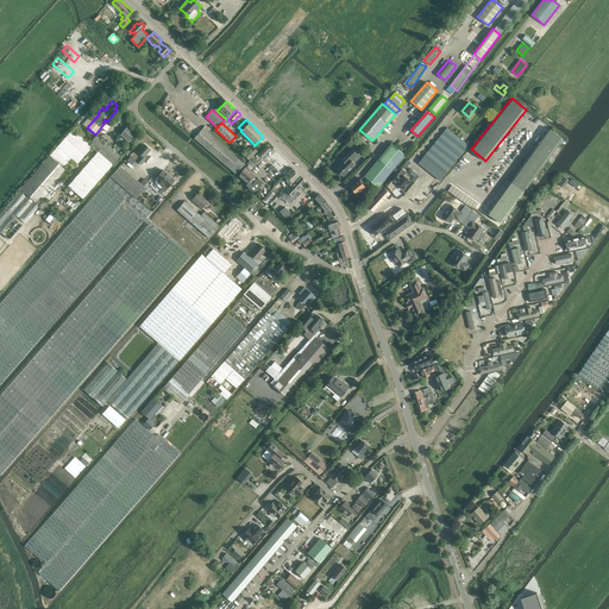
[(245,164),(211,135),(212,132),(205,126),(194,138),(232,170),(236,174),(237,173),(238,173),(245,164)]
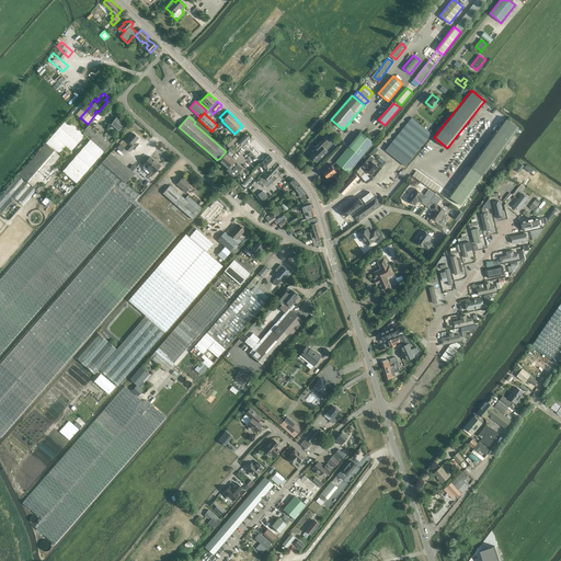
[(405,167),(432,134),(412,117),(386,150),(405,167)]
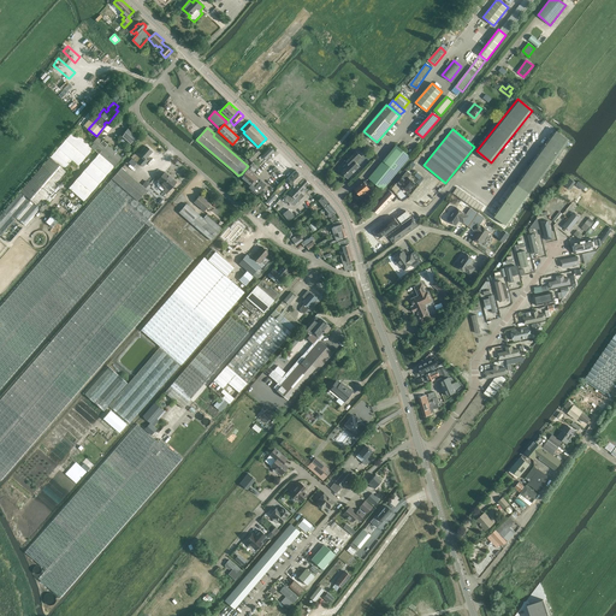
[(136,137),(126,130),(120,137),(130,144),(136,137)]
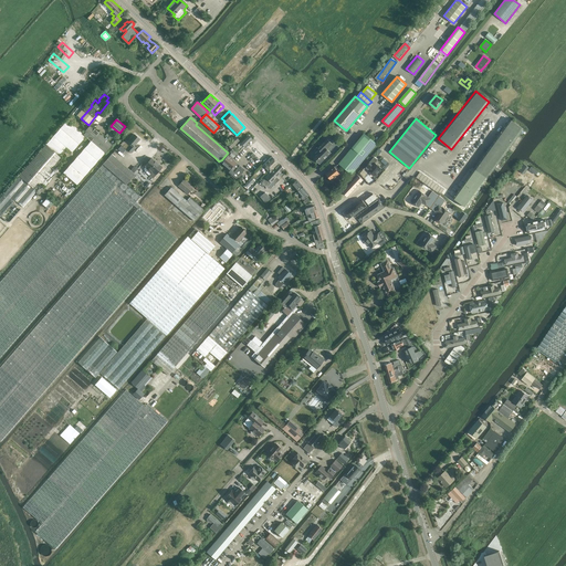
[(488,178),(523,129),(510,119),(474,168),(488,178)]
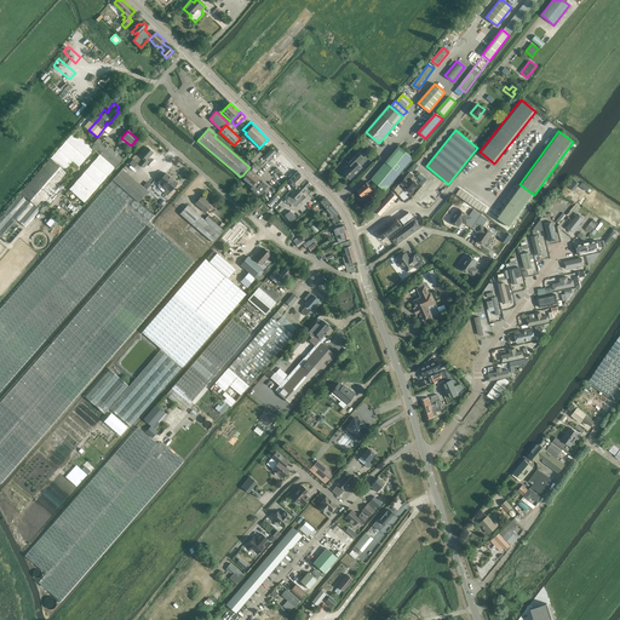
[(45,204),(64,181),(61,177),(65,171),(72,176),(95,149),(91,147),(74,132),(21,193),(0,217),(0,236),(10,246),(41,211),(42,212),(47,206),(45,204)]
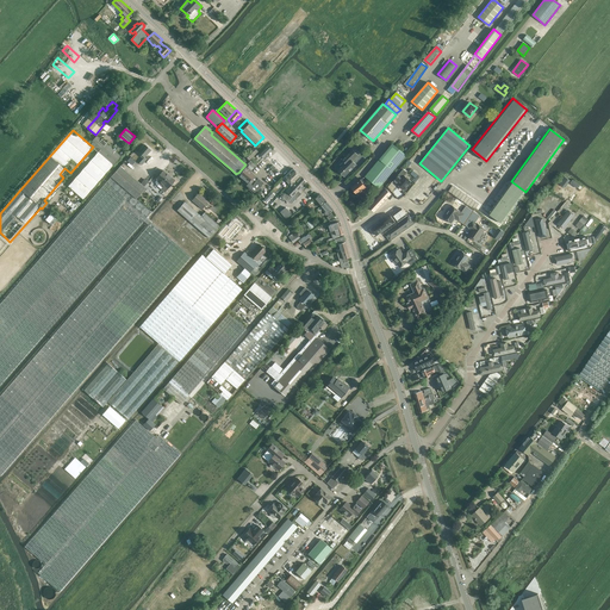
[(120,156),(109,145),(97,136),(89,144),(93,147),(94,149),(98,151),(113,165),(120,156)]
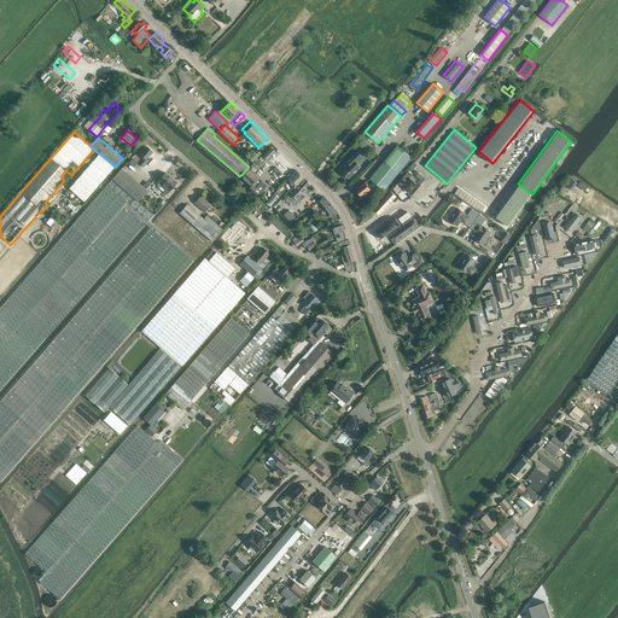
[(146,159),(153,152),(146,146),(140,155),(144,157),(143,158),(145,161),(141,165),(144,168),(149,162),(146,159)]
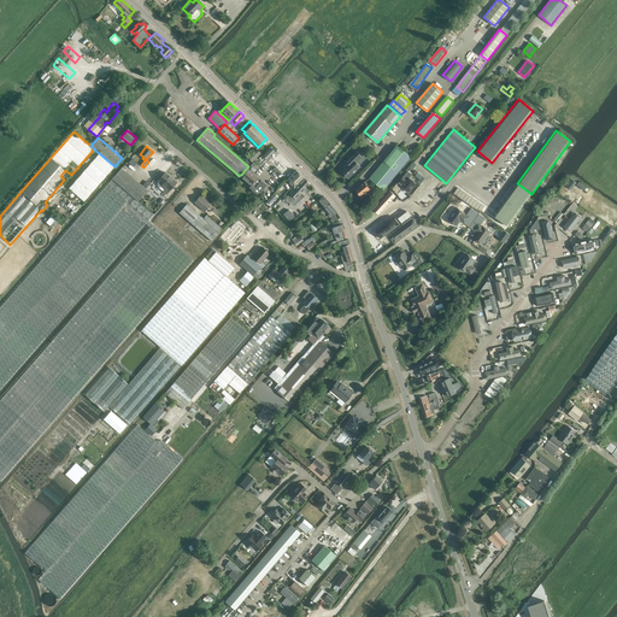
[(362,157),(370,150),(364,146),(363,146),(357,152),(362,157)]
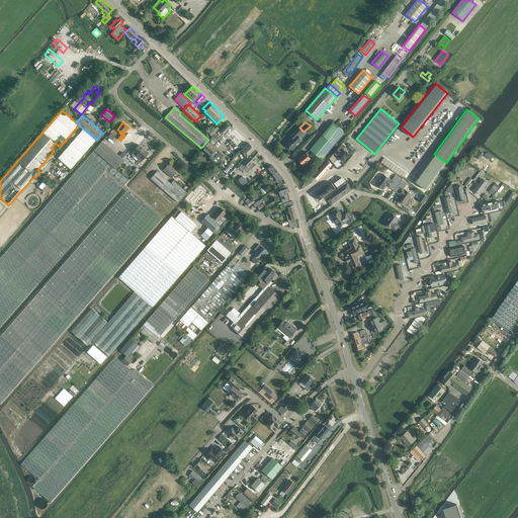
[(322,160),(345,132),(333,122),(311,150),(322,160)]
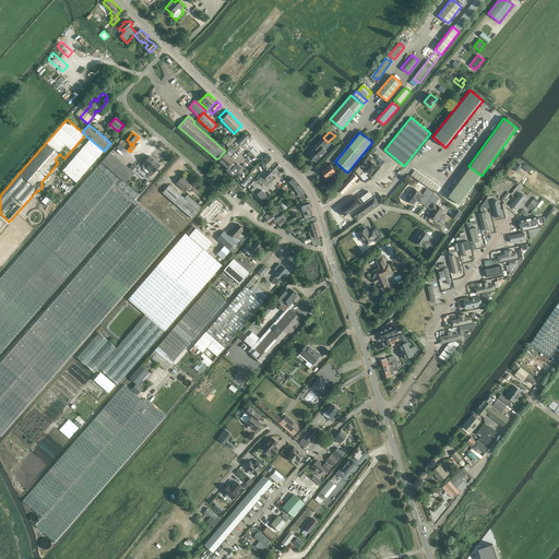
[(241,145),(249,138),(245,133),(235,144),(236,144),(237,145),(239,143),(241,145)]
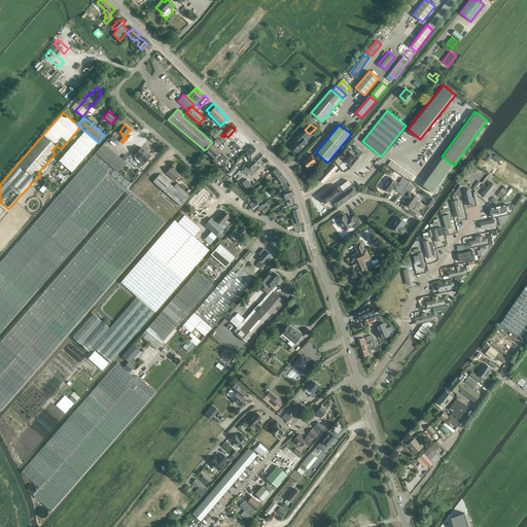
[(215,139),(223,131),(219,127),(211,135),(215,139)]
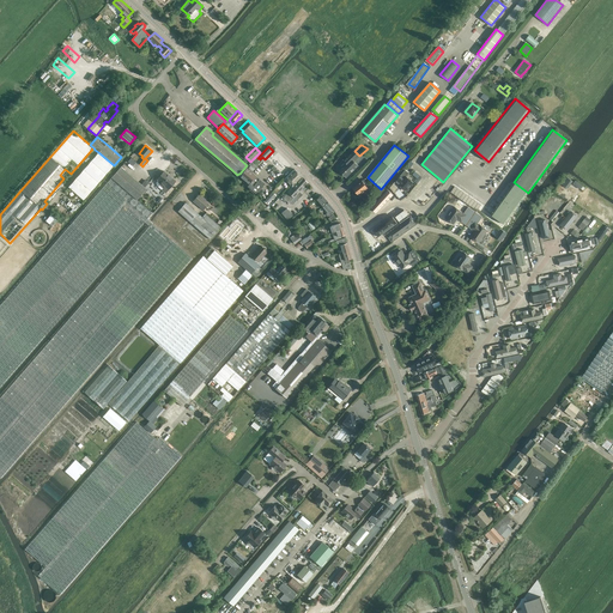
[(358,165),(354,162),(359,156),(354,151),(344,161),(347,163),(340,170),(346,177),(358,165)]
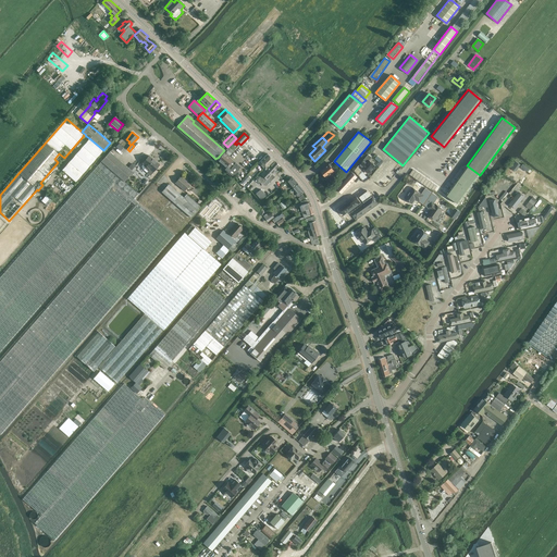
[(75,182),(103,150),(89,138),(62,170),(75,182)]
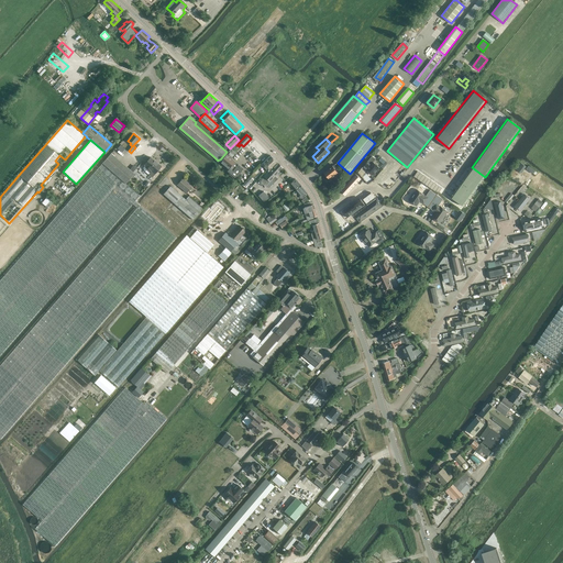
[(134,174),(111,153),(102,163),(125,184),(134,174)]
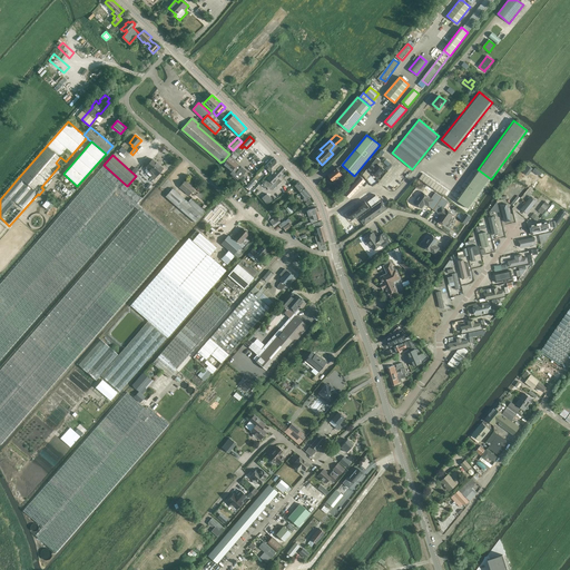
[(238,164),(229,157),(223,164),(232,172),(238,164)]
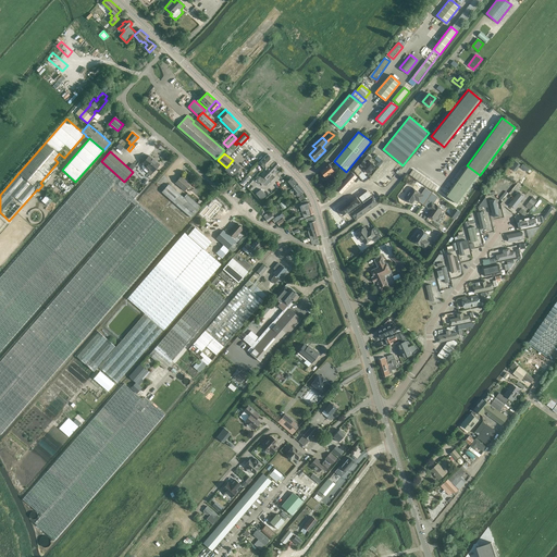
[(265,170),(270,165),(274,161),(268,153),(258,163),(264,169),(265,170)]
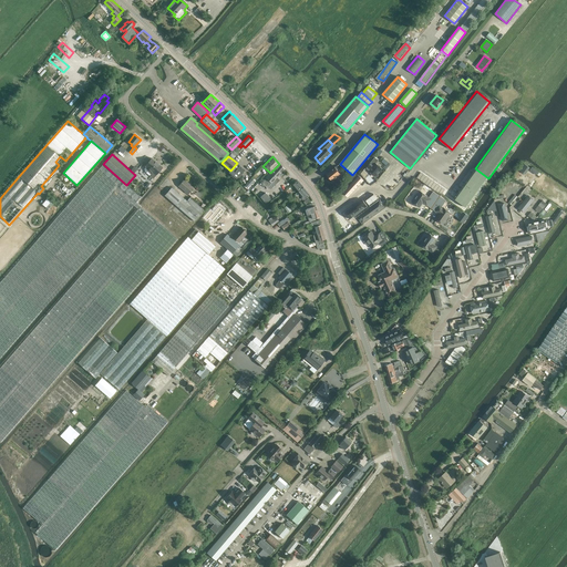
[(375,157),(367,168),(370,171),(369,172),(375,176),(380,172),(382,168),(375,164),(379,161),(375,157)]
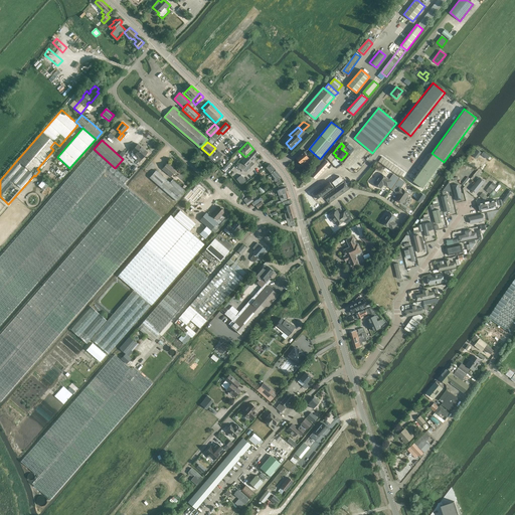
[(139,162),(147,152),(138,144),(136,146),(133,144),(129,149),(138,156),(136,159),(139,162)]
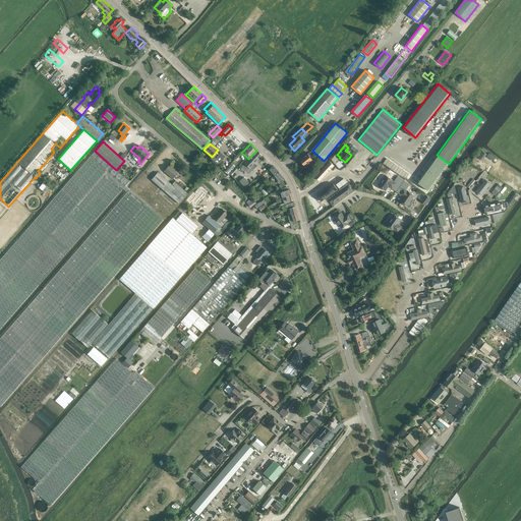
[(218,166),(225,156),(218,150),(212,157),(210,159),(213,161),(212,162),(218,166)]
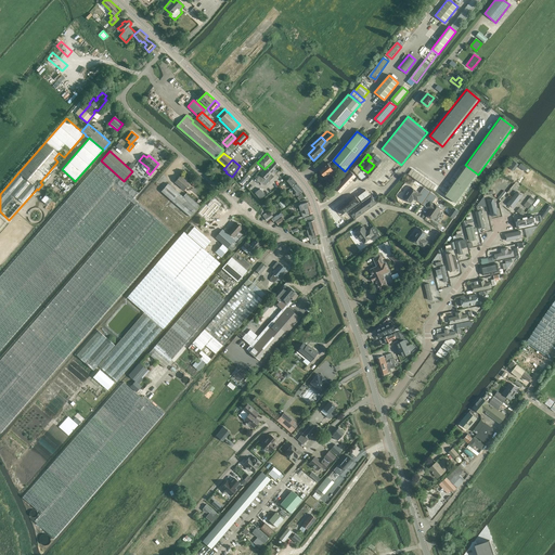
[(0,350),(138,193),(124,181),(101,160),(0,275),(0,350)]
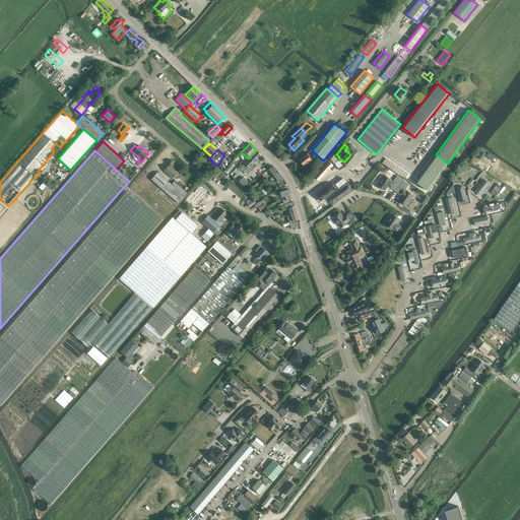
[(259,157),(261,155),(256,150),(252,154),(257,159),(258,160),(260,158),(259,157)]
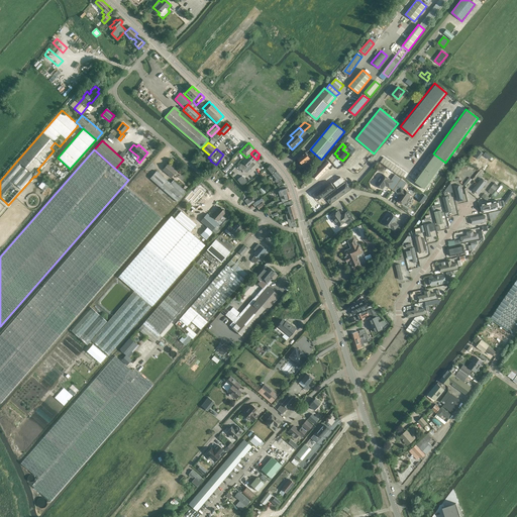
[(478,159),(483,152),(478,149),(474,156),(478,159)]
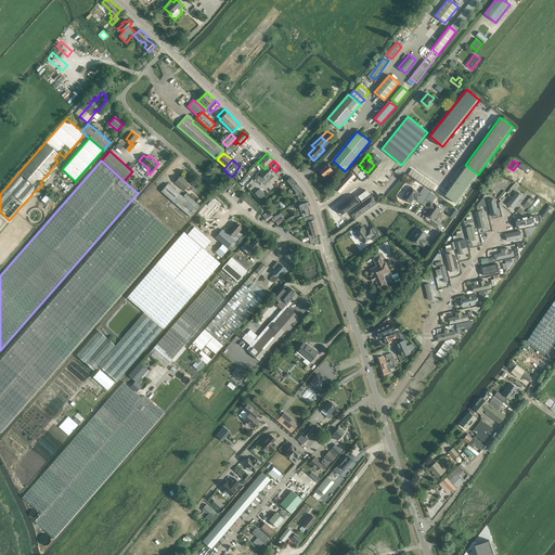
[(333,170),(331,167),(332,166),(330,163),(320,170),(323,173),(323,175),(323,176),(324,176),(325,177),(333,170)]
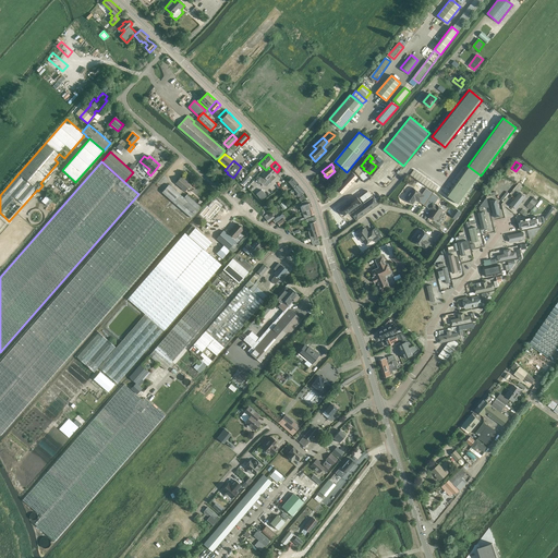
[(531,173),(533,170),(524,164),(522,167),(531,173)]
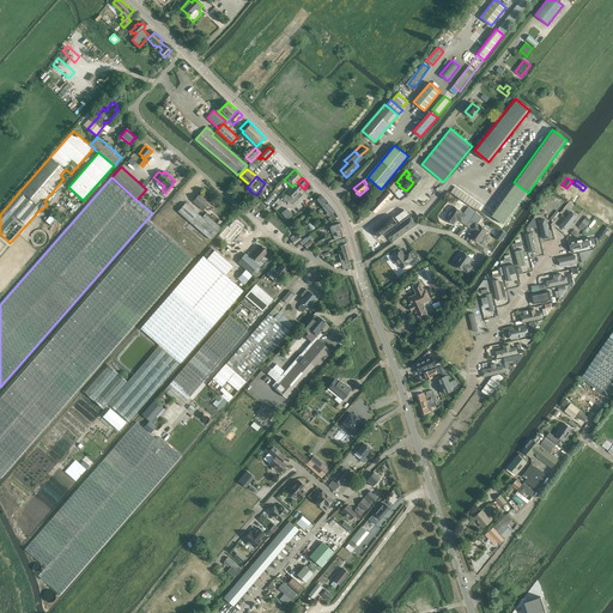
[(303,195),(299,192),(303,188),(297,182),(292,187),(291,186),(280,196),(289,204),(296,195),(299,198),(303,195)]
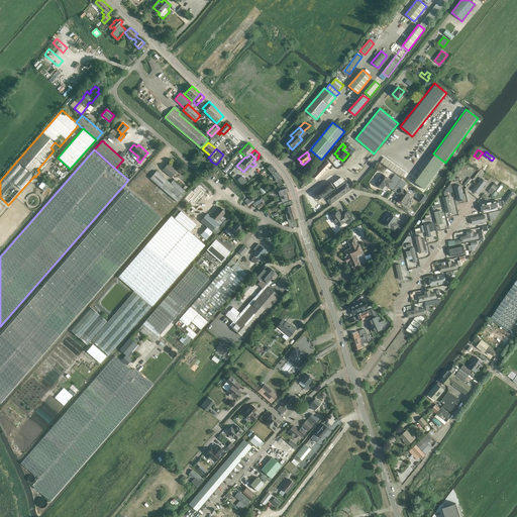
[(445,163),(433,153),(430,159),(442,168),(445,163)]
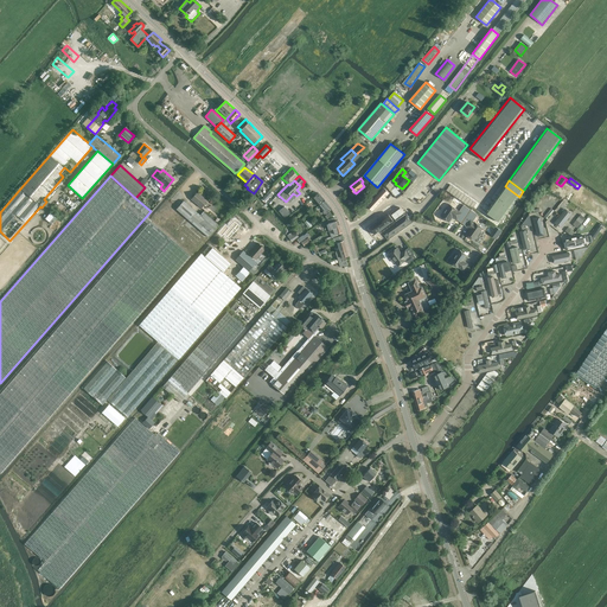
[(519,197),(505,186),(500,191),(516,202),(519,197)]
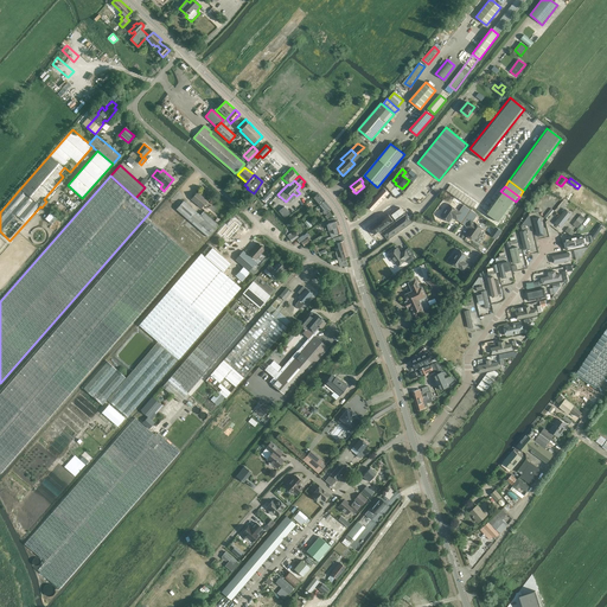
[(372,211),(389,193),(384,189),(368,206),(372,211)]
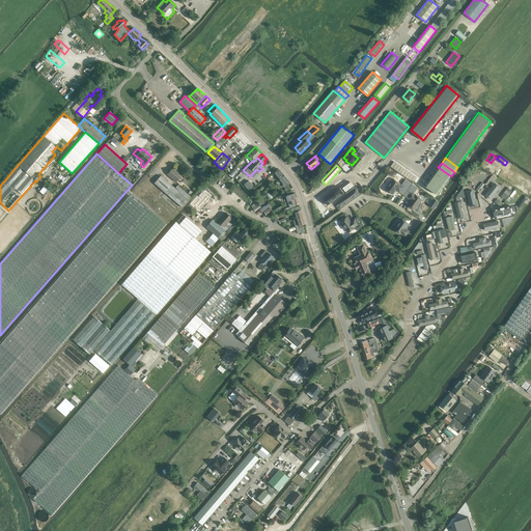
[(59,191),(73,175),(63,167),(50,182),(59,191)]
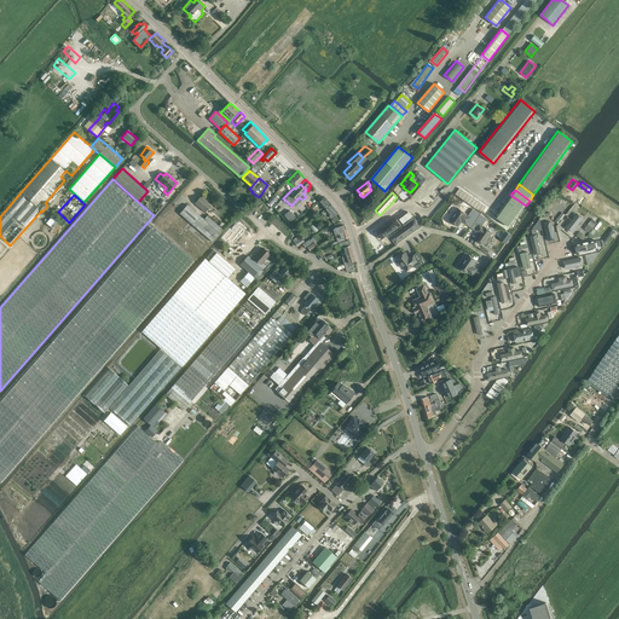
[(526,206),(510,195),(507,201),(521,212),(526,206)]
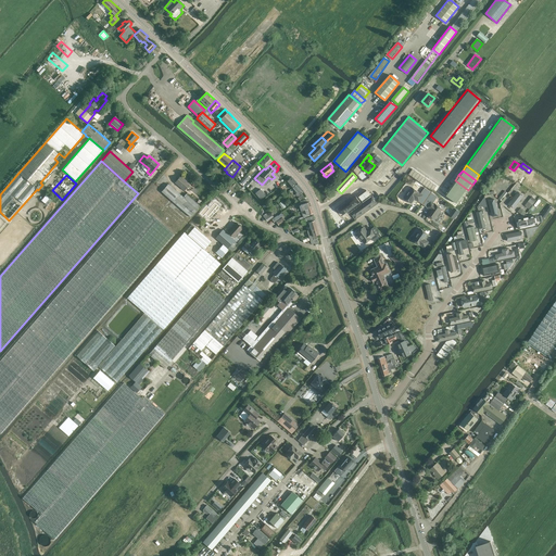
[(190,184),(180,176),(175,182),(185,190),(190,184)]
